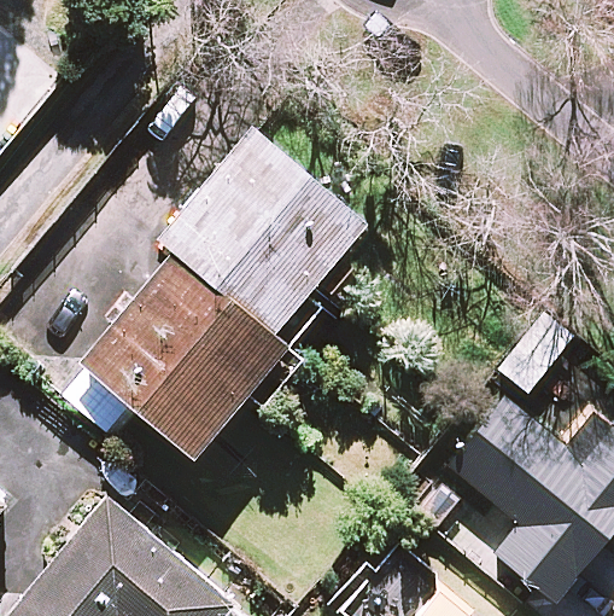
[(368,224),(253,127),(159,240),(174,253),(83,362),(197,458),(253,390),(269,402),(304,359),(290,347),(321,311),(307,298),(368,224)]
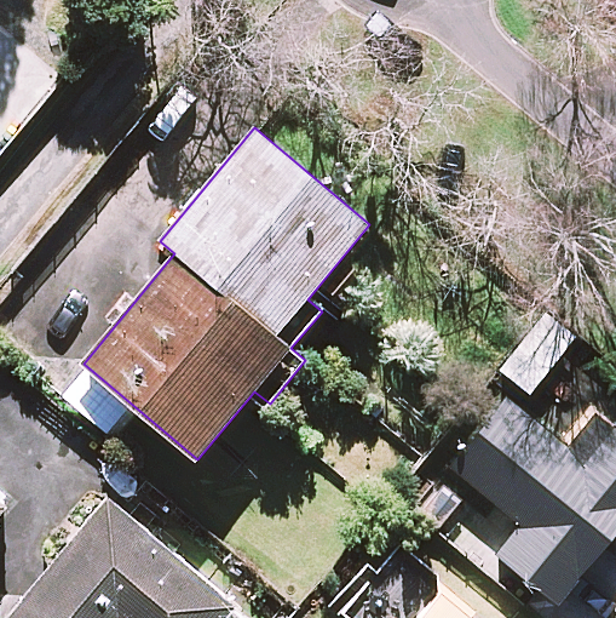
[(565,448),(506,402),(453,470),(523,525),(498,556),(558,604),(615,528),(615,433),(592,415),(565,448)]
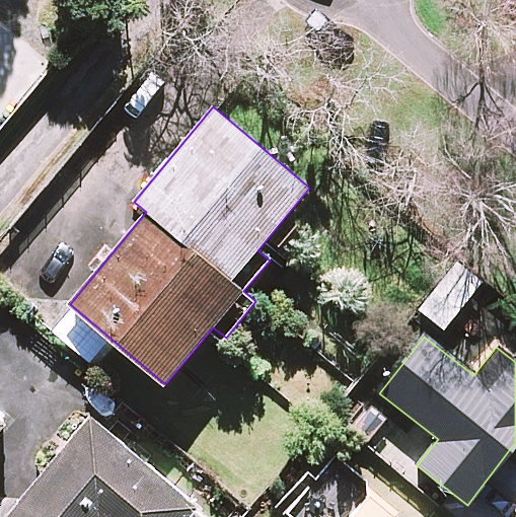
[(0,435),(8,426),(0,419),(0,435)]
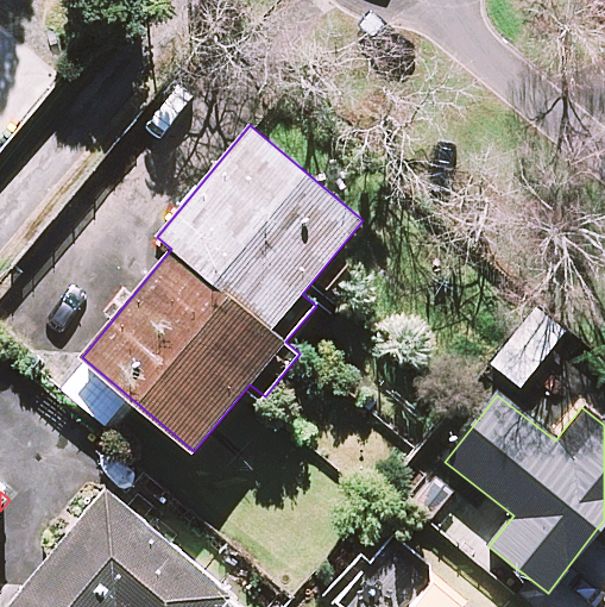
[(243,606),(105,492),(7,606),(243,606)]
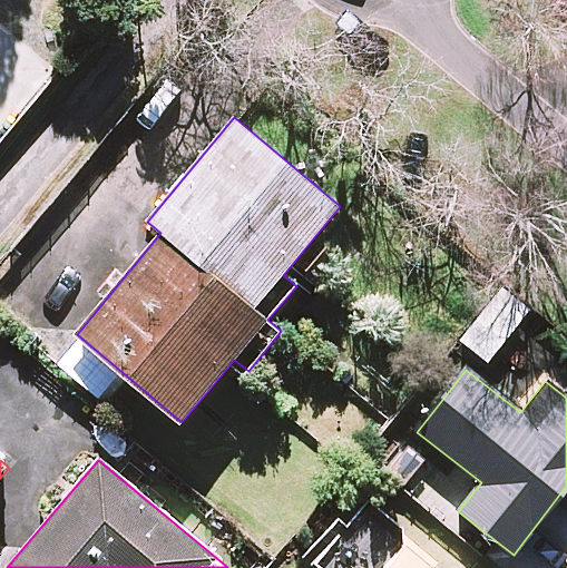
[(436,567),(370,502),(314,559),(322,567),(436,567)]
